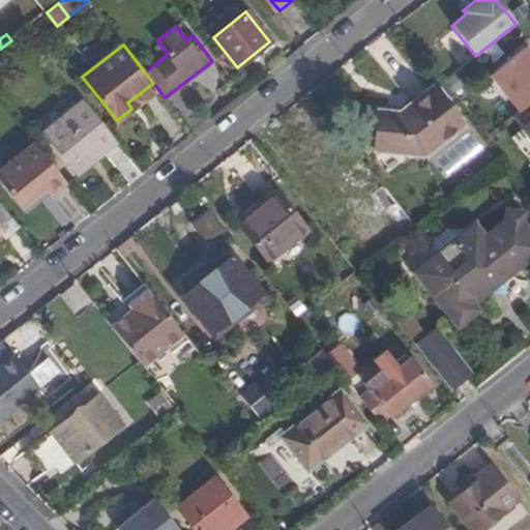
[(520,111),(529,102),(529,53),(525,47),(491,75),(520,111)]
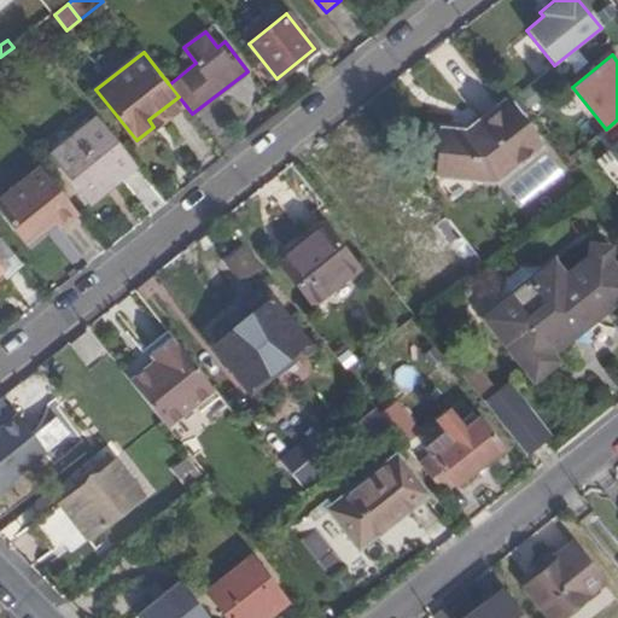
[(153,127),(184,103),(179,97),(149,120),(153,127)]
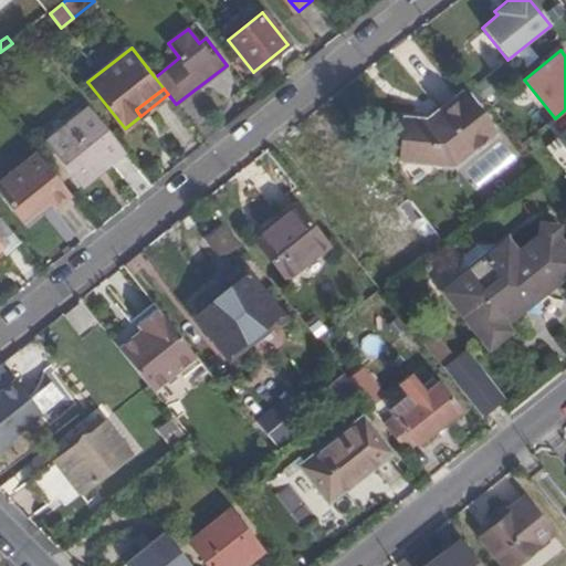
[(456,166),(494,134),(462,93),(428,121),(406,118),(400,160),(456,166)]
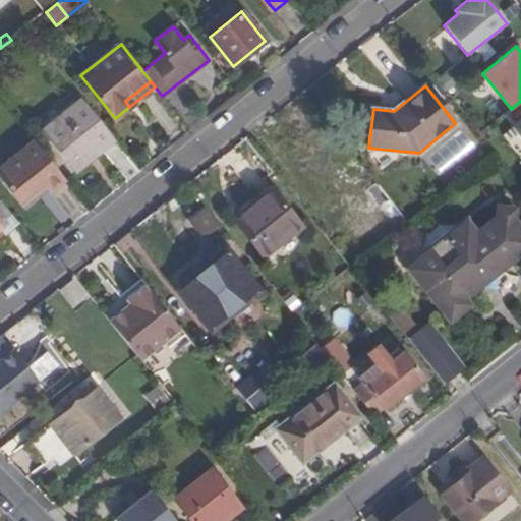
[(74,170),(115,138),(82,98),(42,129),(74,170)]
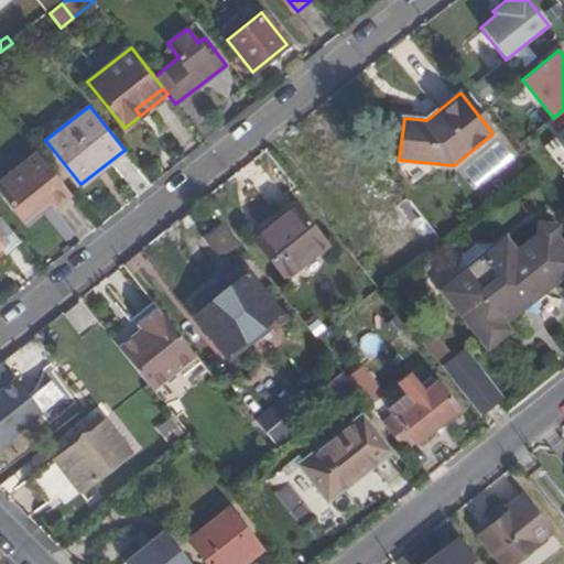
[(546,179),(563,163),(563,160),(554,148),(534,164),(546,179)]
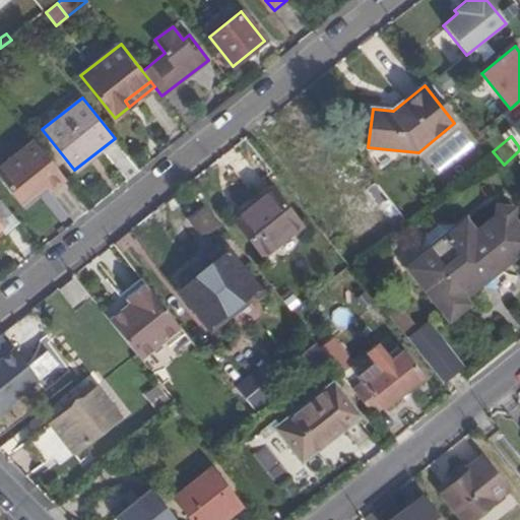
[(48,192),(64,179),(34,140),(0,166),(0,180),(17,202),(42,183),(45,187),(48,192)]
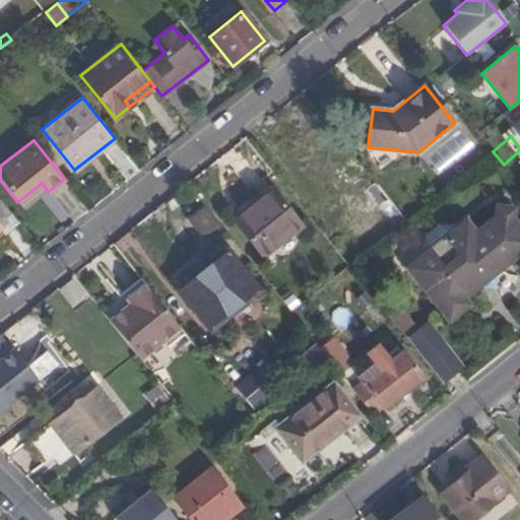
[(378,178),(333,205),(359,247),(403,220),(378,178)]
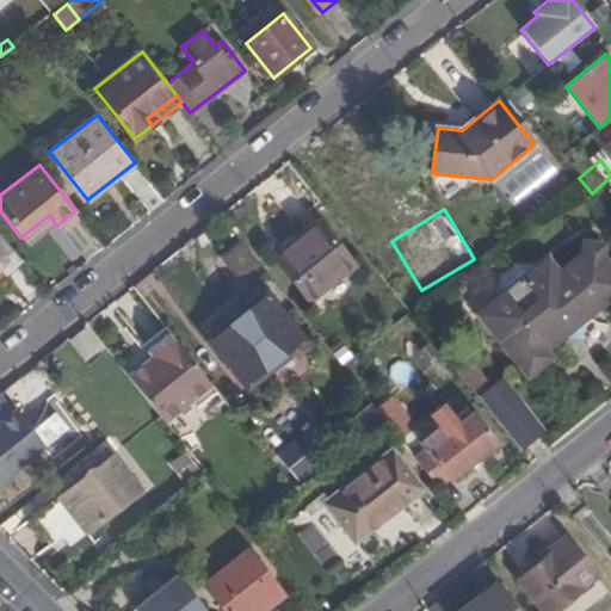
[(24,242),(53,220),(49,215),(20,238),(24,242)]
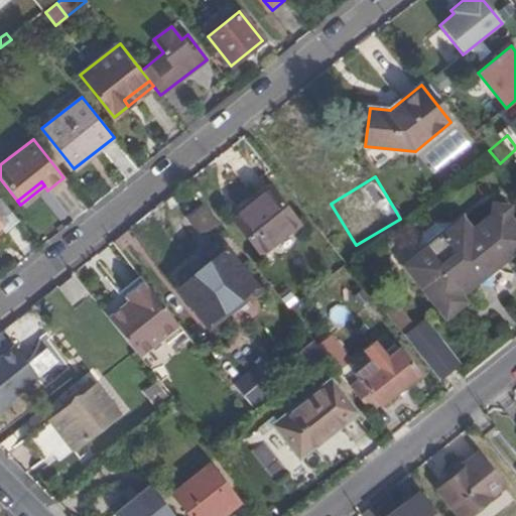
[(257,198),(269,187),(266,183),(253,194),(257,198)]
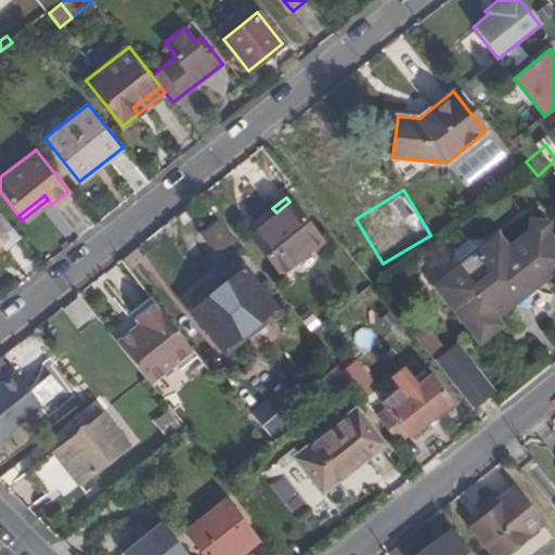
[(282,274),(322,242),(289,202),(276,213),(261,224),(262,226),(250,235),(282,274)]
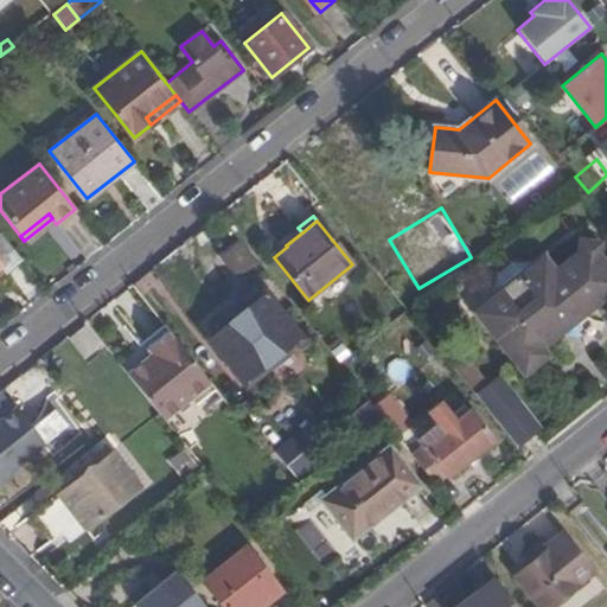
[(0,268),(1,268),(6,275),(23,262),(2,236),(0,237),(0,268)]
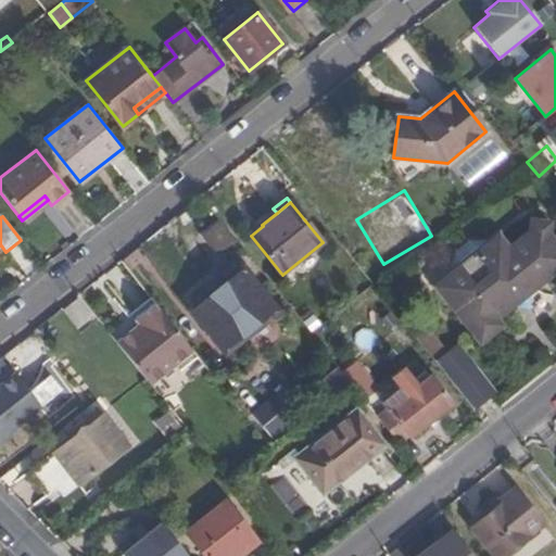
[(540,278),(554,267),(555,267),(555,249),(555,250),(547,239),(548,223),(531,220),(530,235),(508,251),(498,239),(490,245),(487,241),(469,242),(457,252),(452,268),(455,273),(436,288),(460,318),(463,317),(481,339),(498,325),(491,315),(539,277),(540,278)]
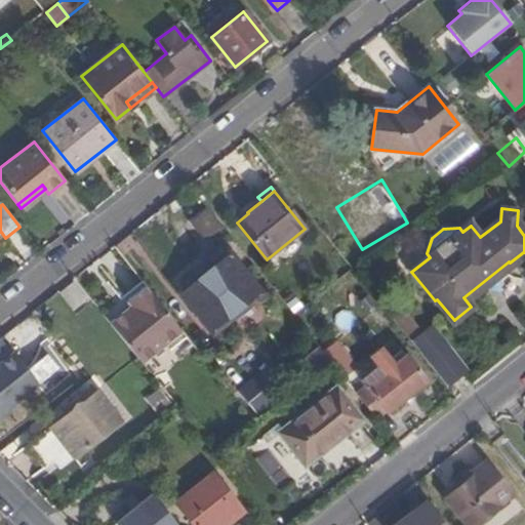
[(246,305),(261,292),(229,253),(180,292),(212,331),(245,304),(246,305)]
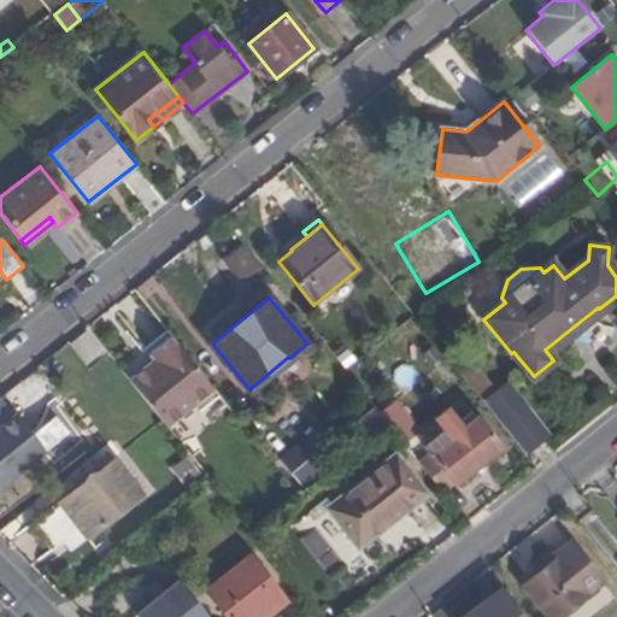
[(166,427),(213,388),(171,336),(148,356),(152,362),(129,380),(166,427)]
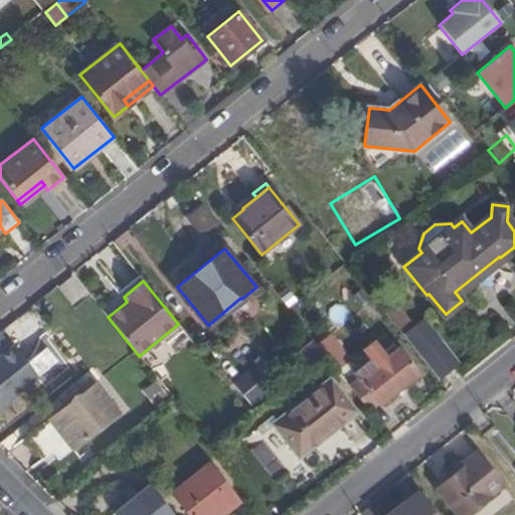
[(208,325),(177,287),(172,291),(203,328),(208,325)]
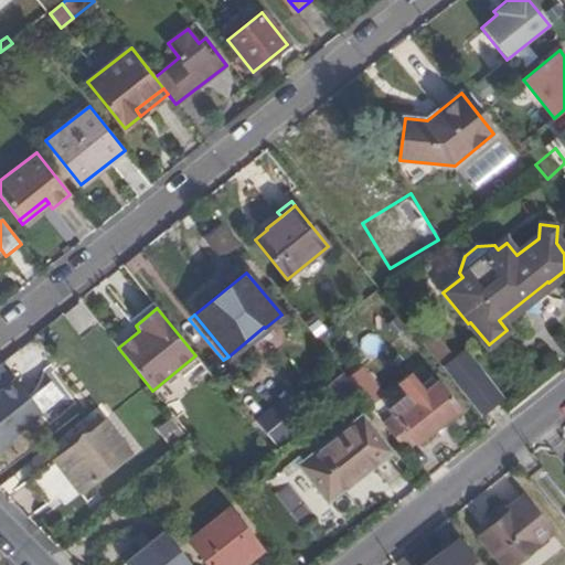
[(458,360),(435,331),(423,341),(446,370),(447,369),(458,360)]
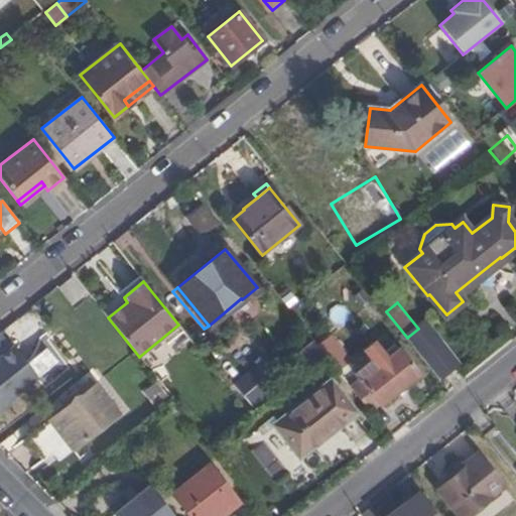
[(462,364),(427,320),(424,324),(459,366),(462,364)]
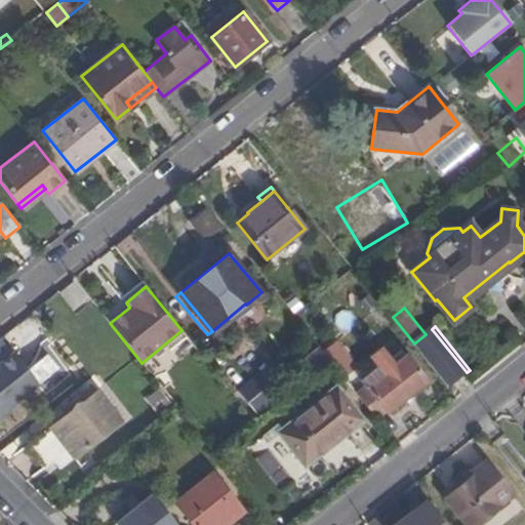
[(467,372),(432,329),(426,334),(415,342),(451,386),(467,372)]
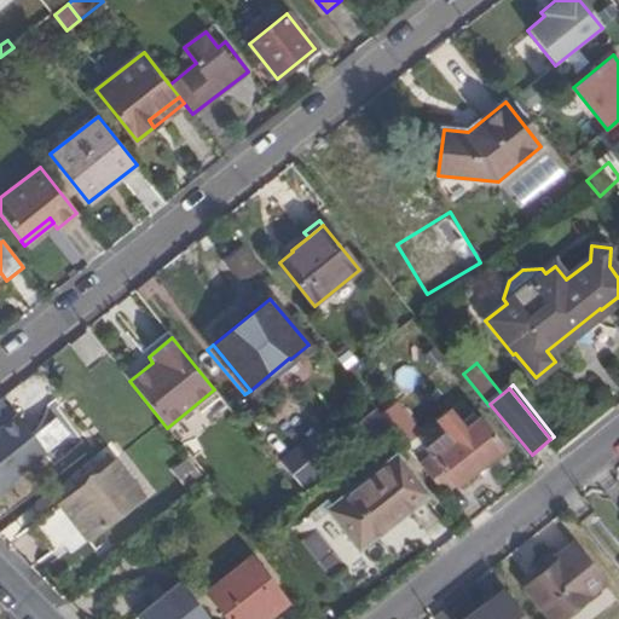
[(423,434),(403,409),(387,421),(392,427),(408,446),(423,434)]
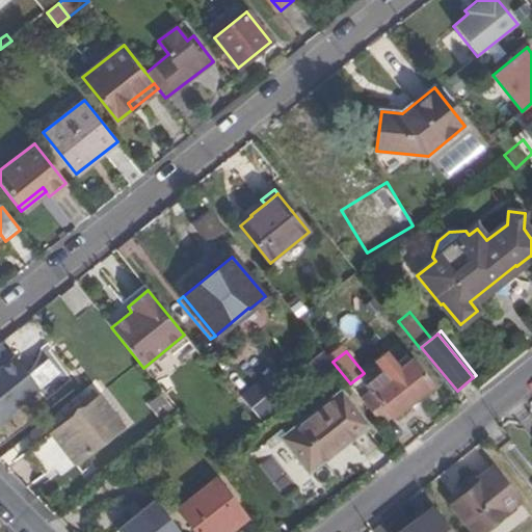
[(0,413),(37,387),(14,353),(0,363),(0,413)]
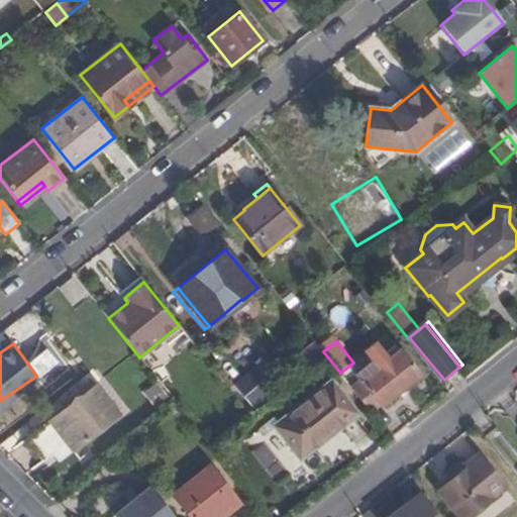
[(304,376),(327,356),(323,351),(317,343),(294,363),(304,376)]
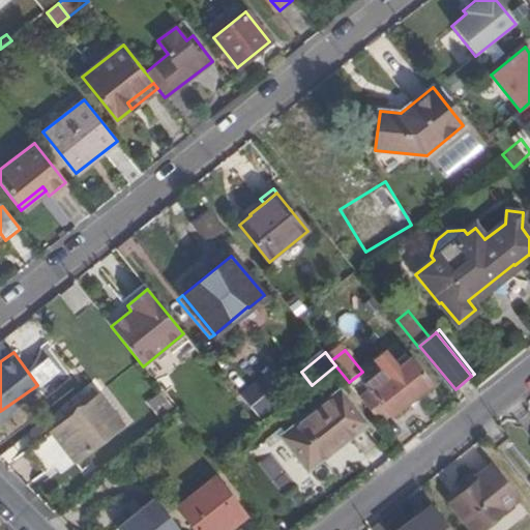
[(382,421),(431,383),(411,358),(400,367),(392,360),(356,390),(382,421)]
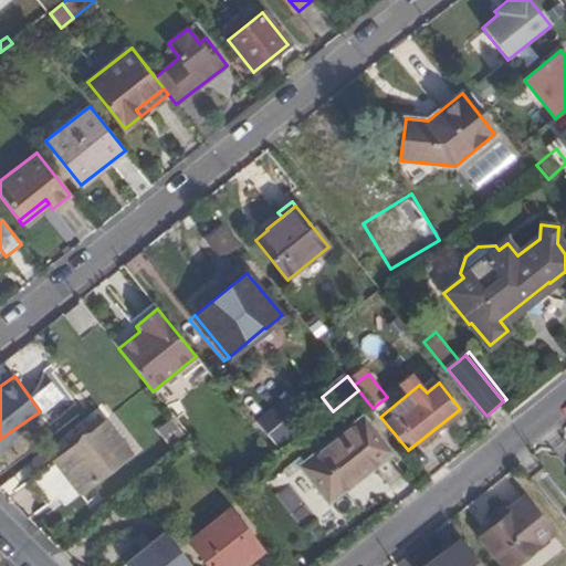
[(97,441),(111,430),(101,416),(86,428),(91,432),(97,441)]
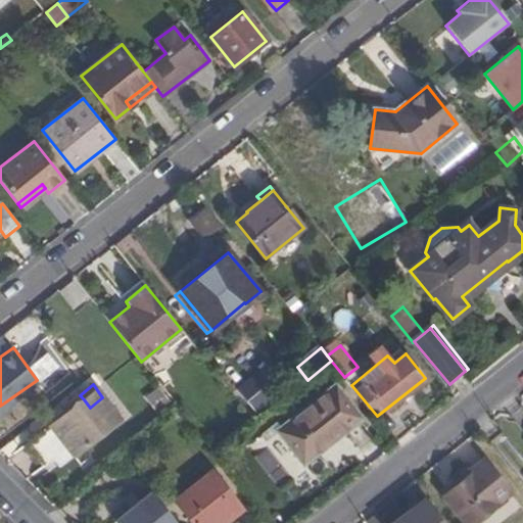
[(304,463),(361,419),(335,386),(279,431),(304,463)]
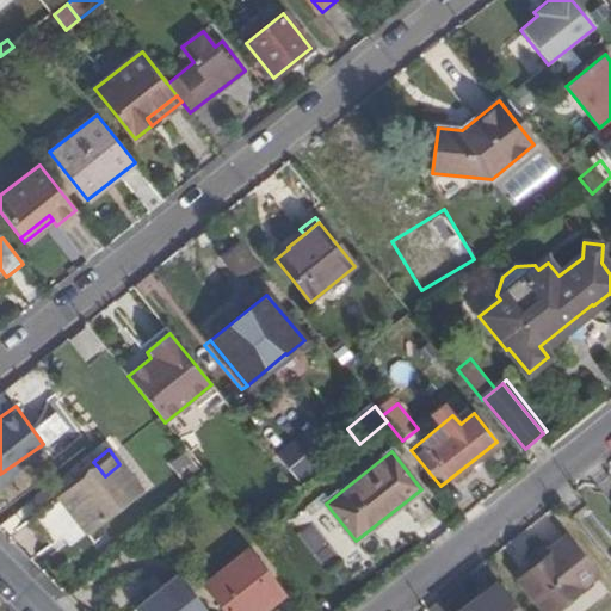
[(87,534),(141,491),(119,464),(105,476),(98,467),(59,498),(87,534)]
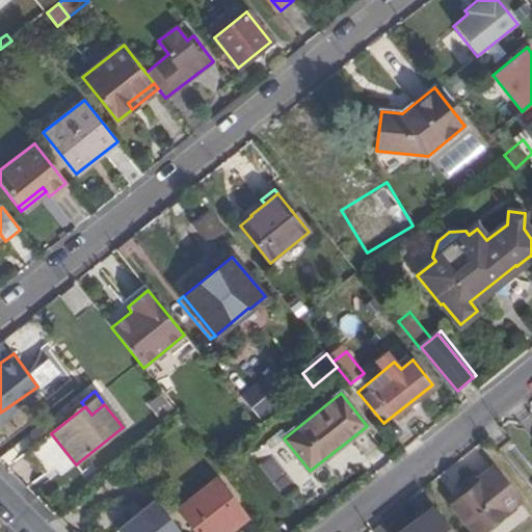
[(76,464),(51,433),(26,453),(44,476),(58,464),(65,473),(76,464)]
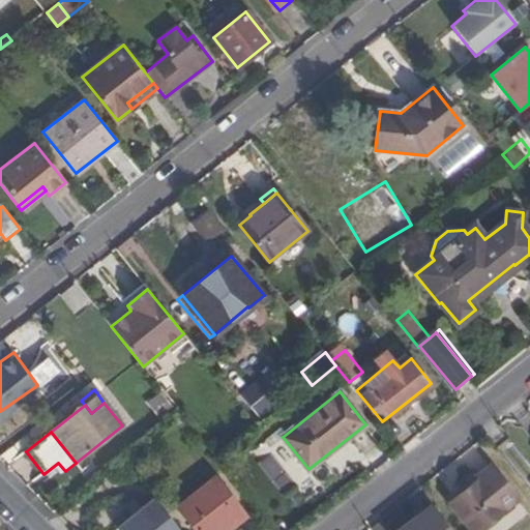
[(471,529),(479,529),(518,500),(491,465),(475,476),(478,480),(450,502),(471,529)]
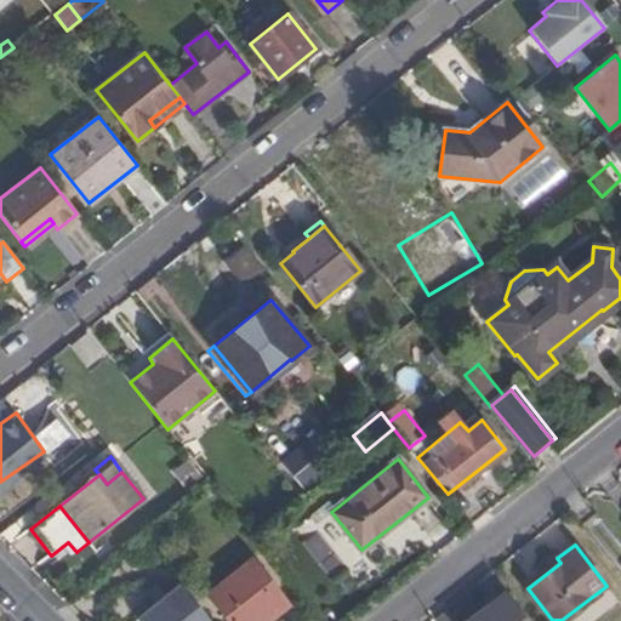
[(528,588),(560,563),(557,558),(524,585),(528,588)]
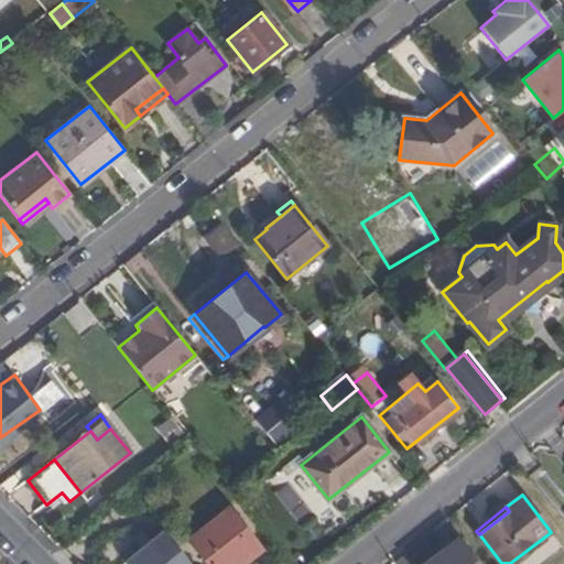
[(237,563),(239,563),(260,546),(229,509),(190,540),(208,563),(237,563)]
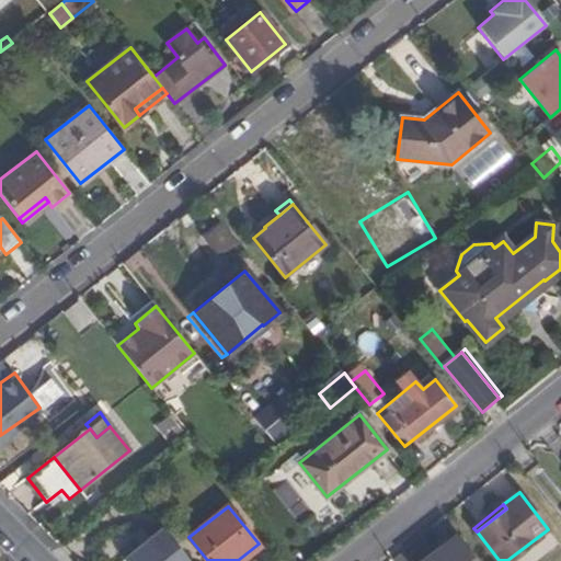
[(112,560),(119,560),(144,539),(130,525),(103,551),(112,560)]
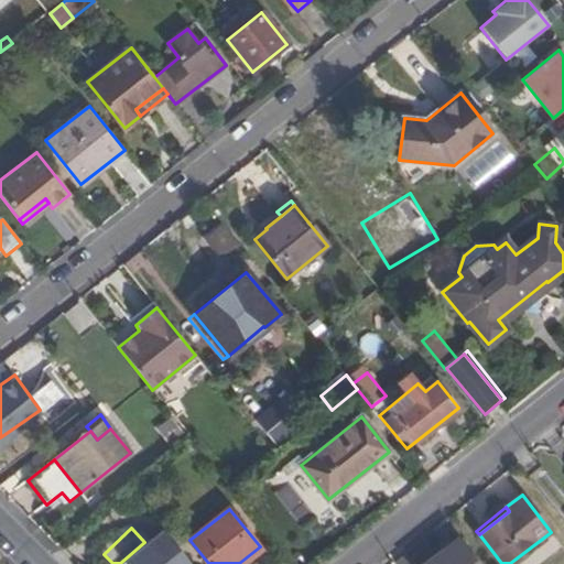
[(127,563),(193,563),(165,530),(126,562),(127,563)]
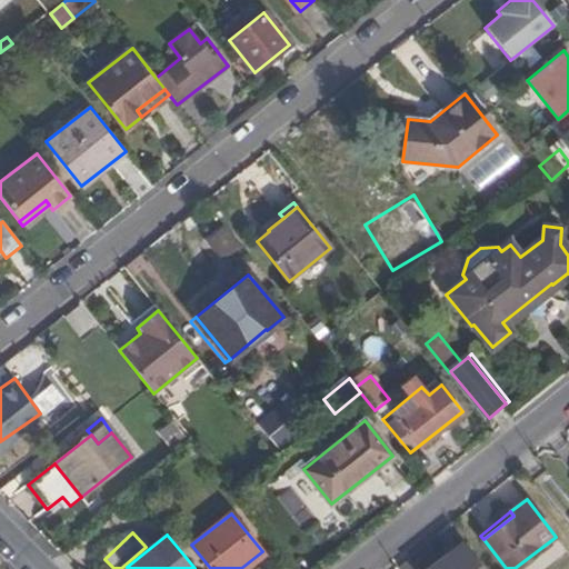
[(476,568),(466,557),(458,548),(446,559),(451,566),(448,568),(443,568),(439,562),(430,568),(476,568)]
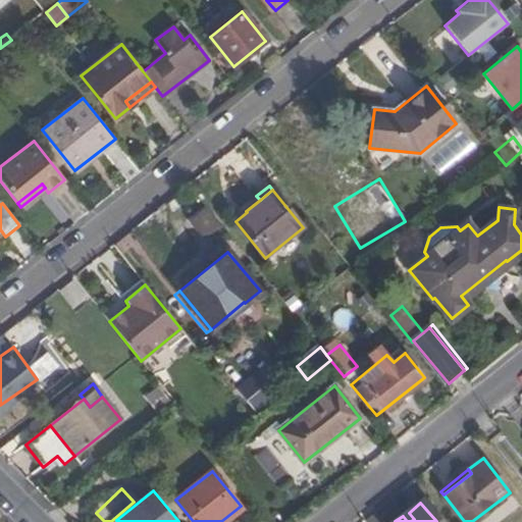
[(384,521),(376,511),(364,520),(365,521),(384,521)]
